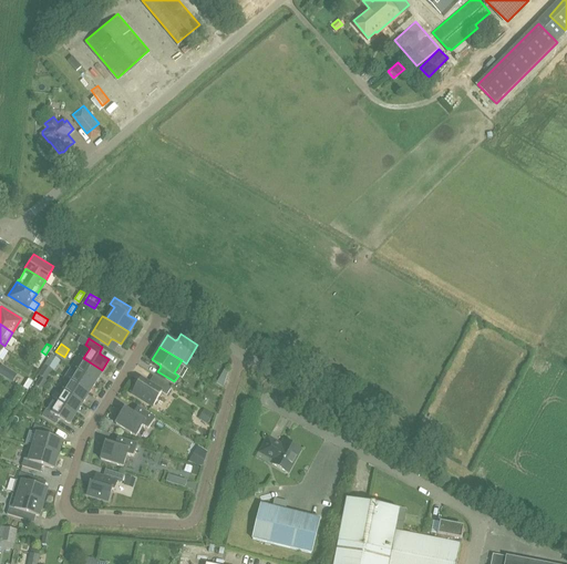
[(45,355),(41,351),(37,359),(41,362),(45,355)]
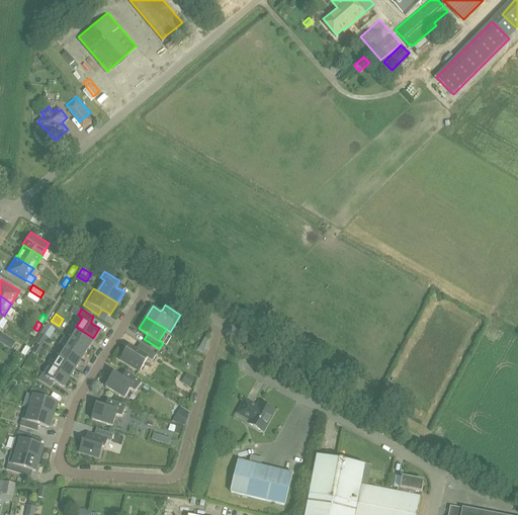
[(47,322),(40,331),(48,335),(50,337),(56,327),(47,322)]
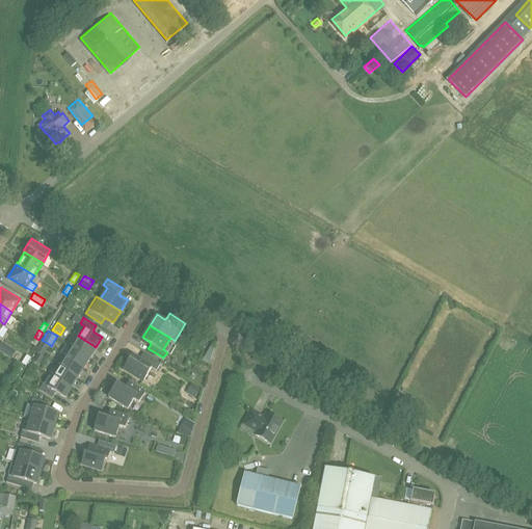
[(72,345),(89,356),(96,347),(78,336),(72,345)]
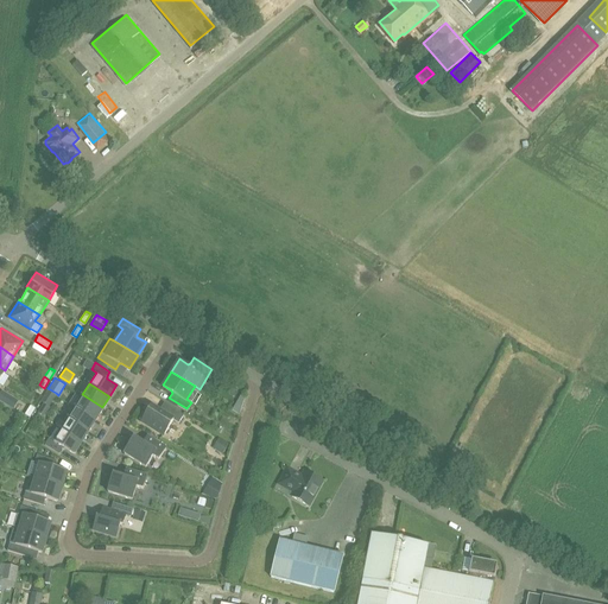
[(50,404),(56,393),(48,388),(42,399),(50,404)]
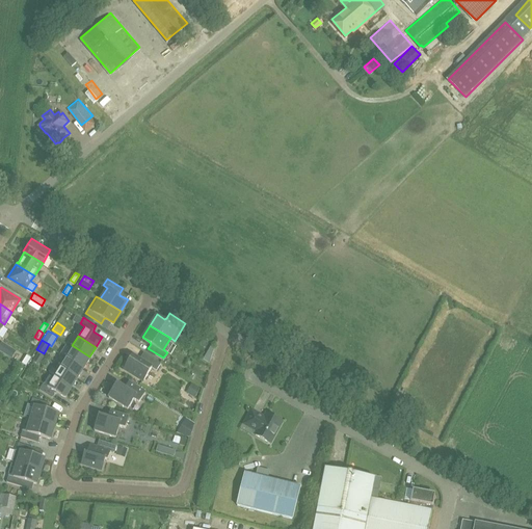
[(1,341),(0,342),(0,349),(8,354),(12,347),(1,341)]
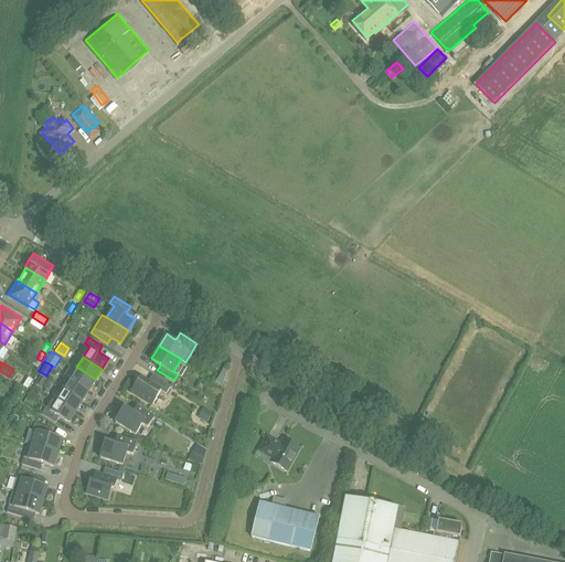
[(215,379),(223,383),(227,368),(224,366),(215,379)]
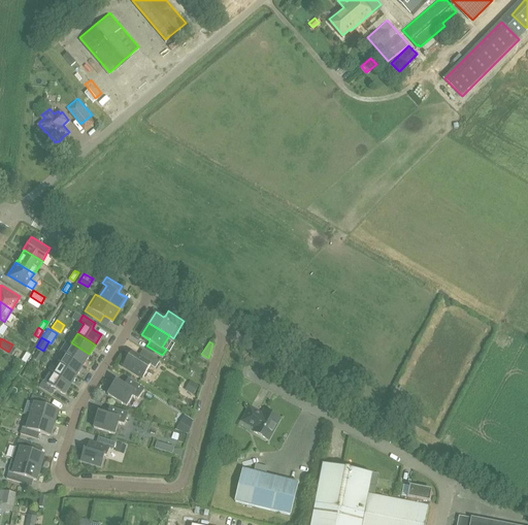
[(65,352),(84,363),(90,354),(89,354),(71,342),(65,352)]
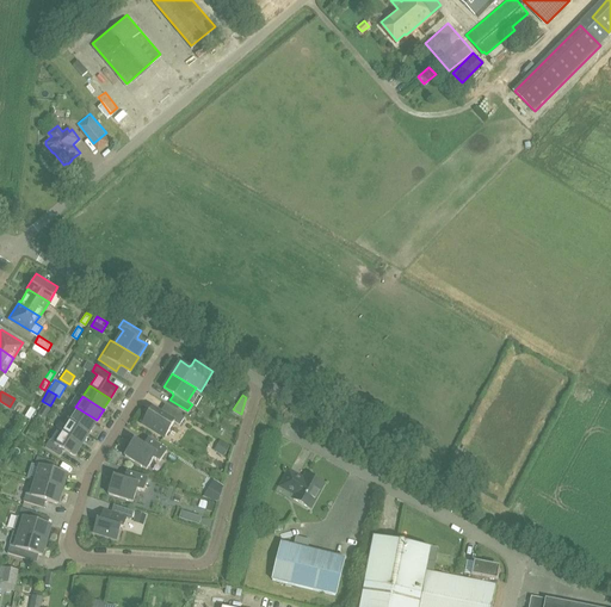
[(38,413),(44,416),(50,407),(44,403),(38,413)]
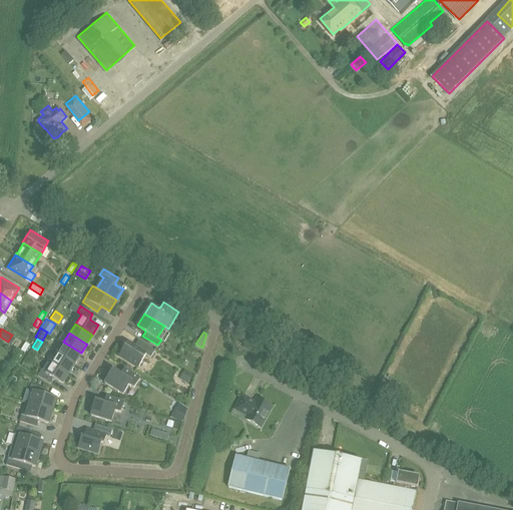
[(59,344),(55,350),(75,363),(81,353),(63,342),(58,339),(57,341),(57,343),(59,344)]
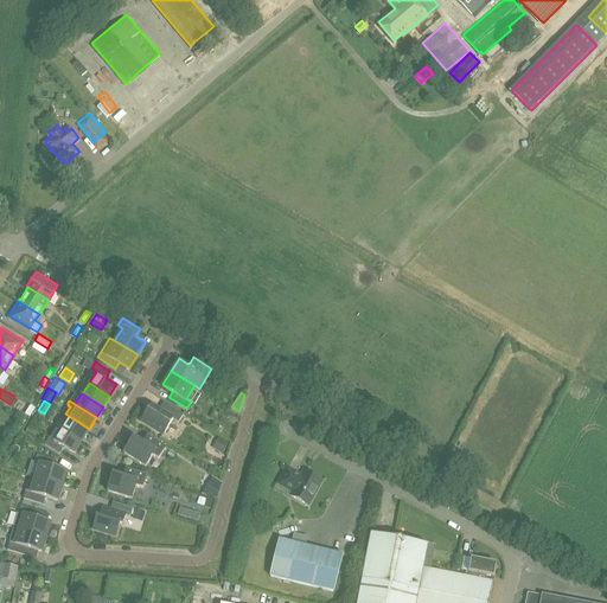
[(25,411),(30,415),(36,405),(31,402),(25,411)]
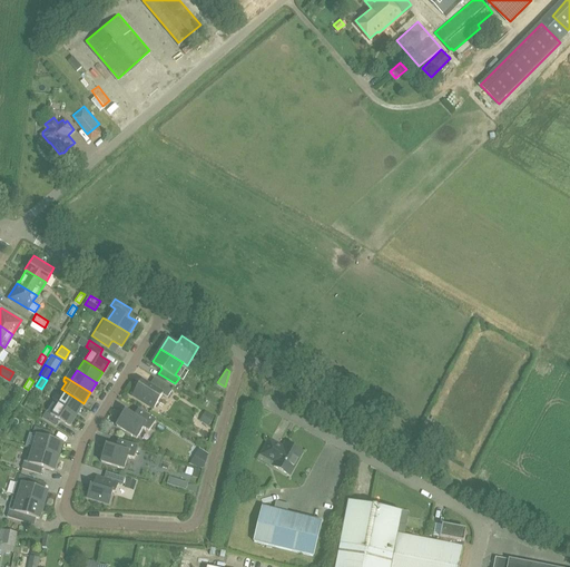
[(133,393),(153,407),(163,392),(167,396),(173,388),(157,378),(155,381),(151,379),(149,383),(141,378),(139,383),(137,382),(131,391),(133,392),(133,393)]
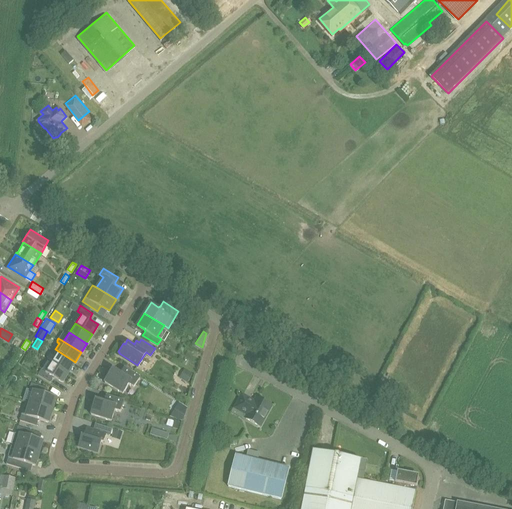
[(57,351),(51,360),(68,371),(74,362),(75,362),(55,349),(54,350),(57,351)]
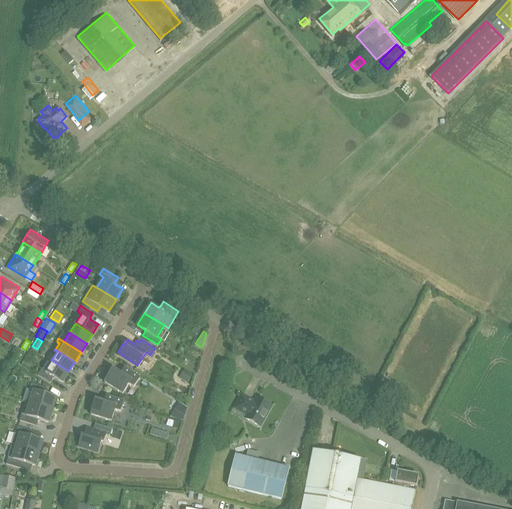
[(38,373),(50,380),(53,376),(55,375),(62,380),(68,371),(51,360),(45,370),(41,367),(38,373)]
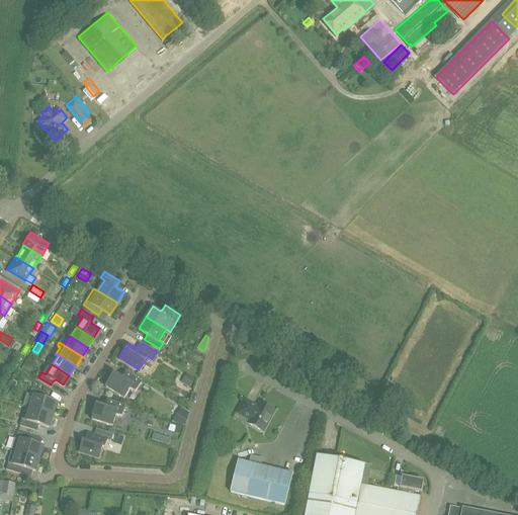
[(105,384),(123,396),(130,387),(135,390),(141,380),(125,370),(121,376),(112,370),(107,377),(109,379),(105,384)]
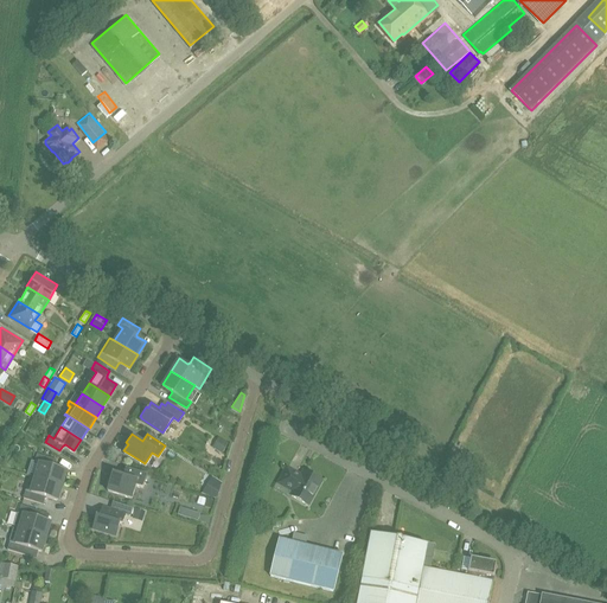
[(215,446),(222,450),(229,441),(221,435),(215,446)]
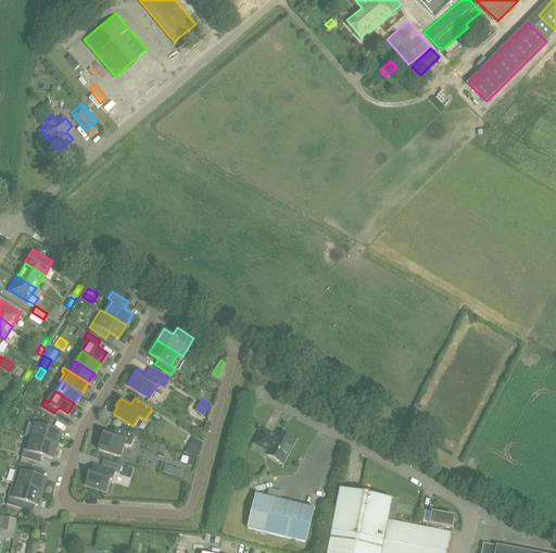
[(37,423),(33,436),(57,443),(61,429),(51,427),(50,425),(52,419),(34,414),(32,420),(37,423)]
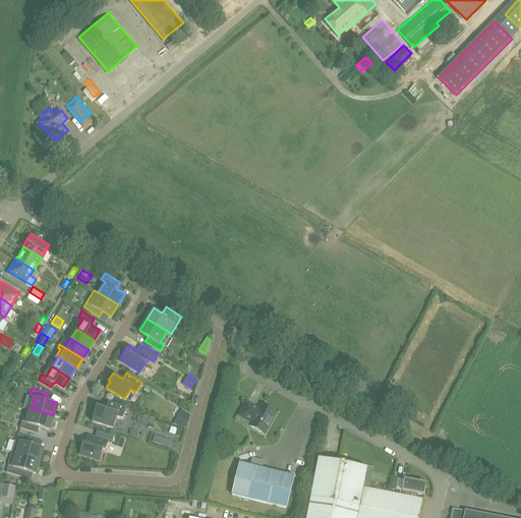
[(93,419),(113,426),(116,415),(122,417),(125,406),(108,401),(106,407),(95,404),(92,412),(95,413),(93,419)]
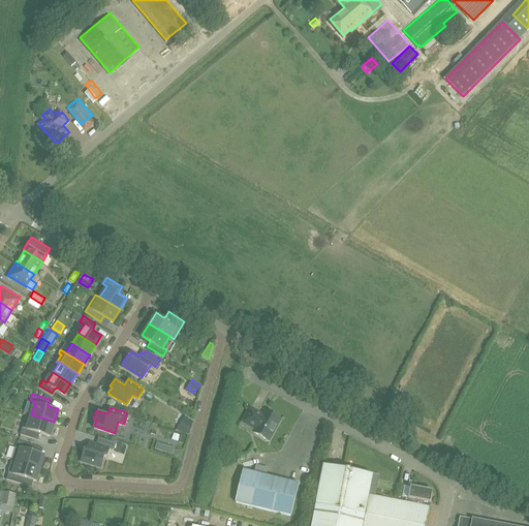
[(253,431),(268,439),(280,418),(266,409),(263,414),(250,407),(244,421),(256,427),(253,431)]
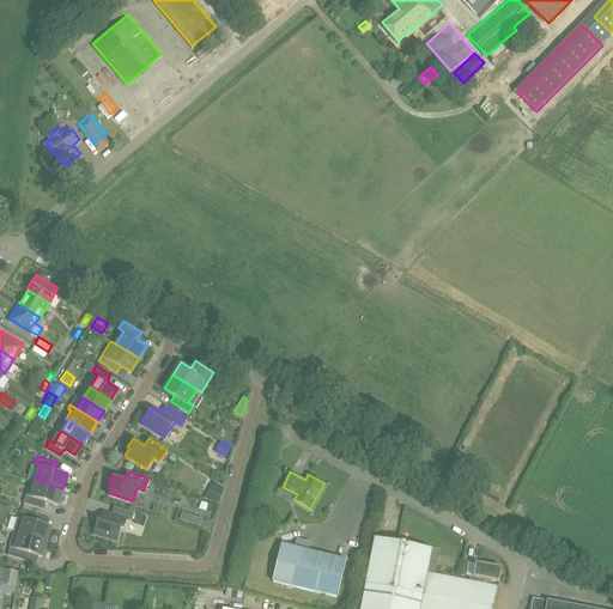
[(23,500),(43,507),(46,501),(48,500),(58,503),(62,488),(36,480),(30,479),(23,500)]
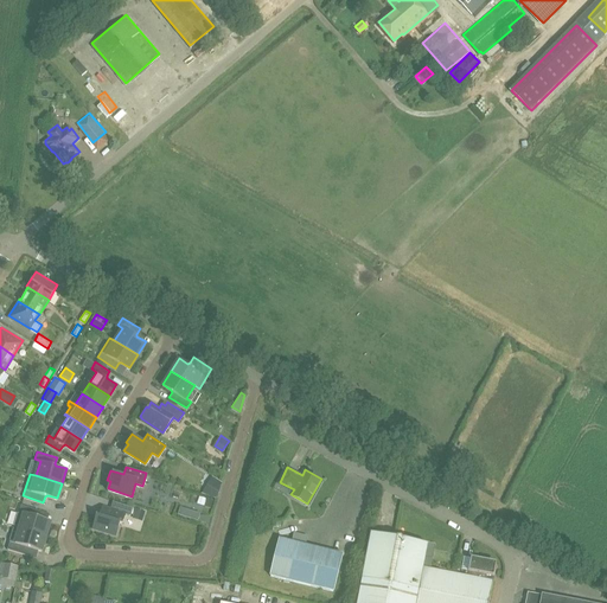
[(212,475),(208,482),(219,491),(222,481),(212,475)]
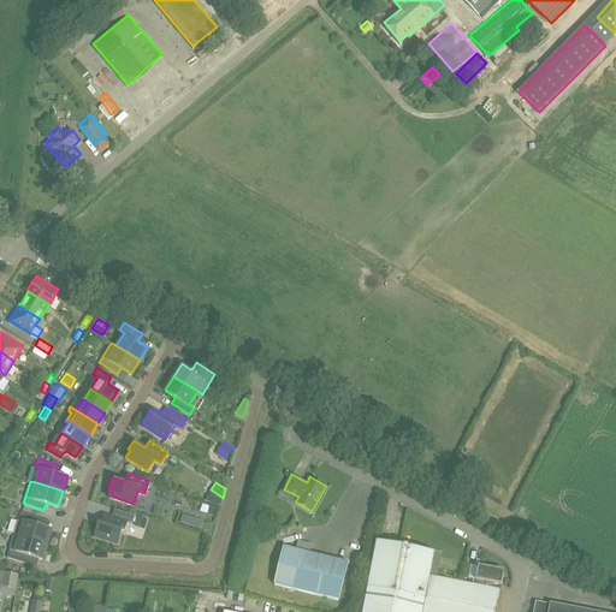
[(94,534),(117,541),(120,529),(124,530),(126,520),(132,521),(135,512),(114,506),(112,515),(105,512),(101,522),(99,522),(94,534)]
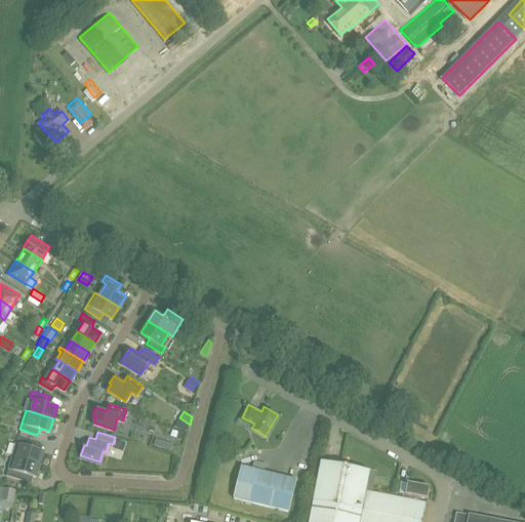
[(21,443),(16,455),(39,463),(43,450),(35,447),(34,445),(36,440),(18,435),(16,442),(21,443)]
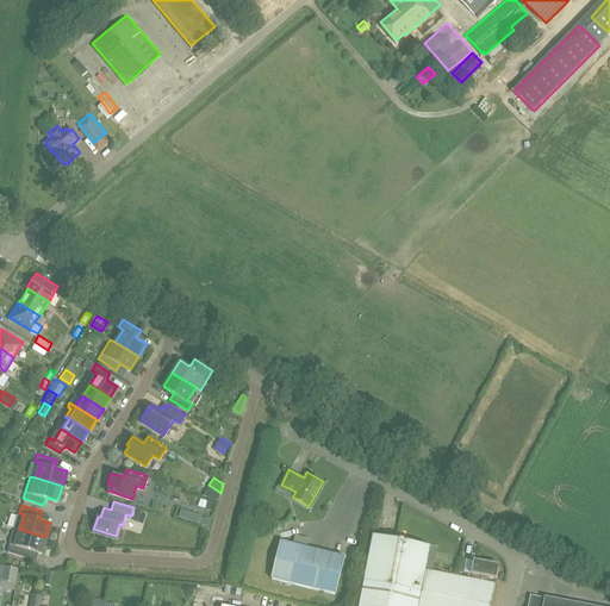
[(145,512),(137,508),(134,518),(143,520),(145,512)]
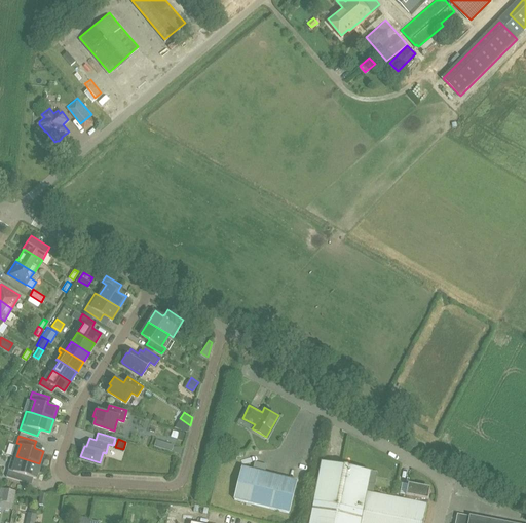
[(6,475),(24,480),(25,475),(27,474),(36,476),(37,471),(39,472),(41,464),(39,464),(39,463),(16,456),(12,455),(6,475)]
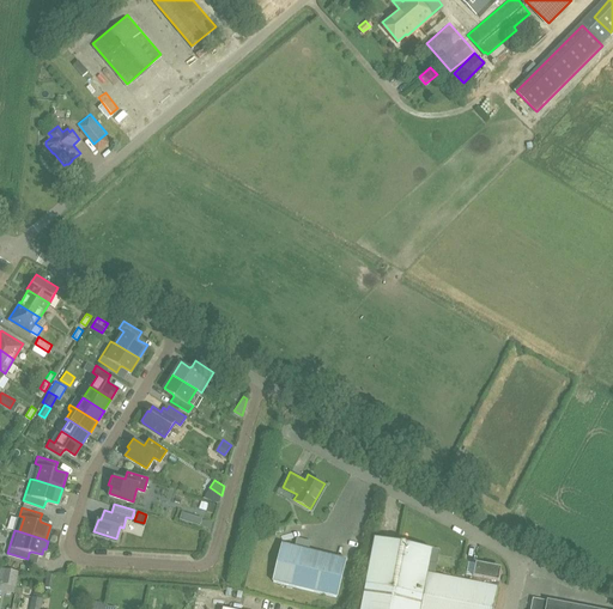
[(273,580),(337,596),(346,559),(308,549),(310,539),(296,535),(293,546),(281,543),(273,580)]
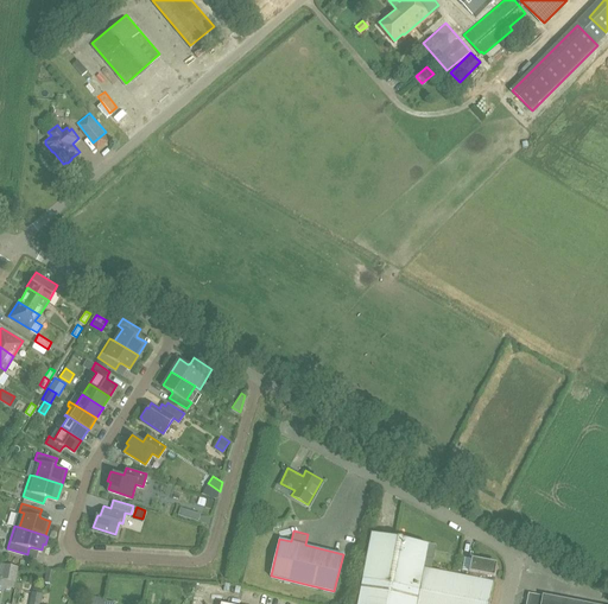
[(355,603),(488,603),(493,578),(489,577),(489,572),(494,573),(495,565),(492,560),(492,559),(470,555),(468,568),(469,570),(468,574),(430,567),(422,566),(424,554),(426,542),(369,532),(355,603)]
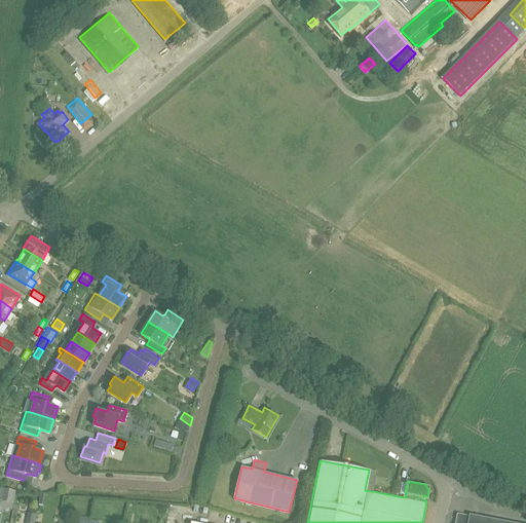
[(372,491),(374,482),(367,480),(365,490),(372,491)]
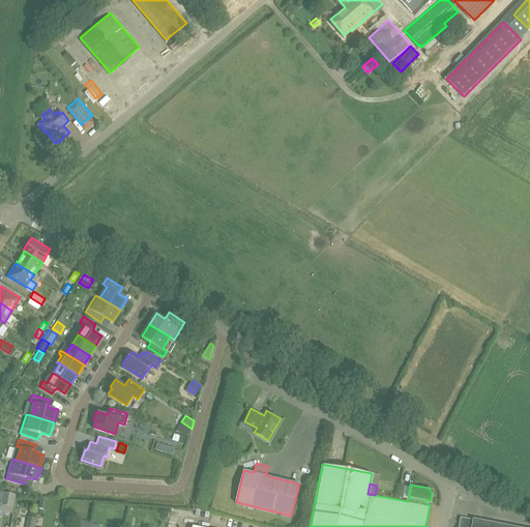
[(25,526),(33,526),(34,526),(36,516),(37,509),(30,508),(29,515),(28,514),(25,526)]
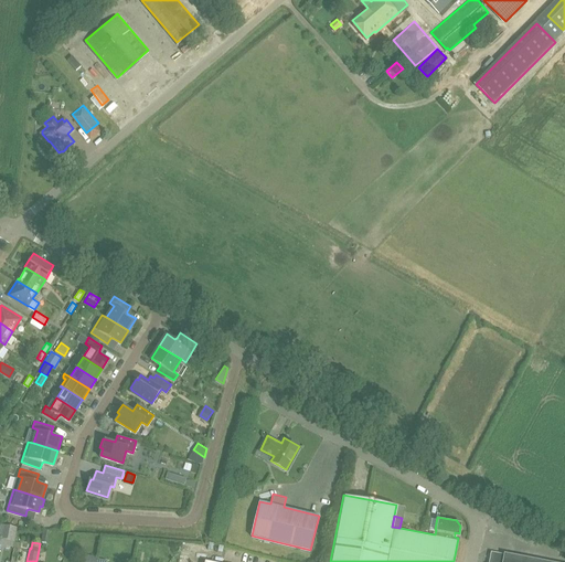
[(564,561),(504,551),(504,552),(491,549),(488,561),(564,561)]
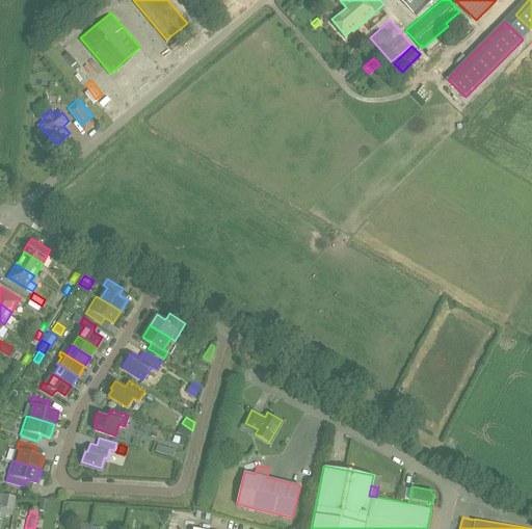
[(89,528),(90,528),(91,522),(76,519),(74,528),(89,528)]
